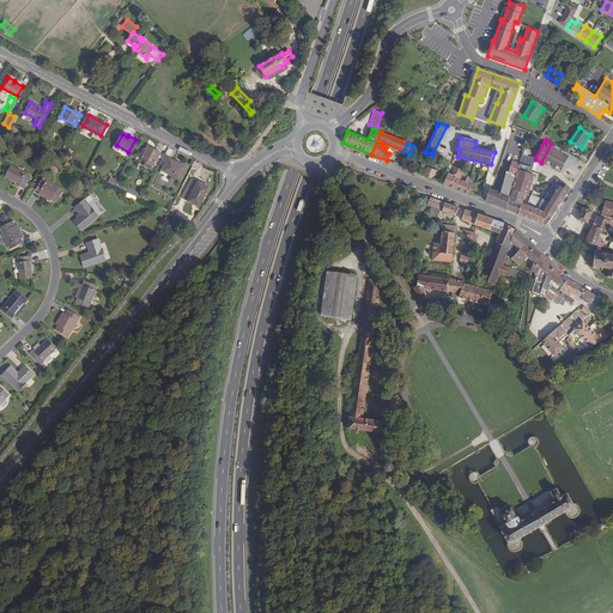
[(551,144),(541,163),(560,173),(563,169),(564,170),(576,158),(551,144)]
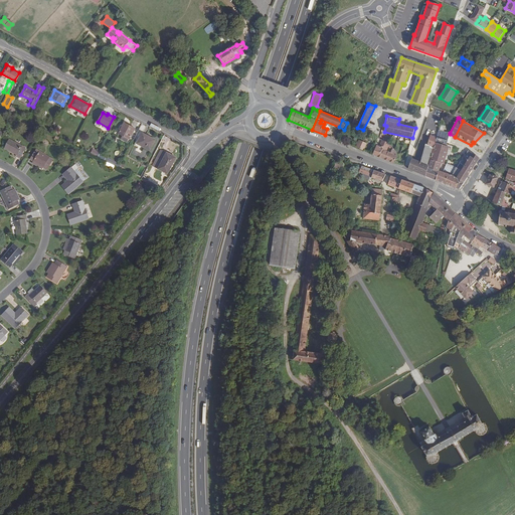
[(130,139),(136,129),(124,123),(119,133),(123,136),(122,139),(127,142),(129,139),(130,139)]
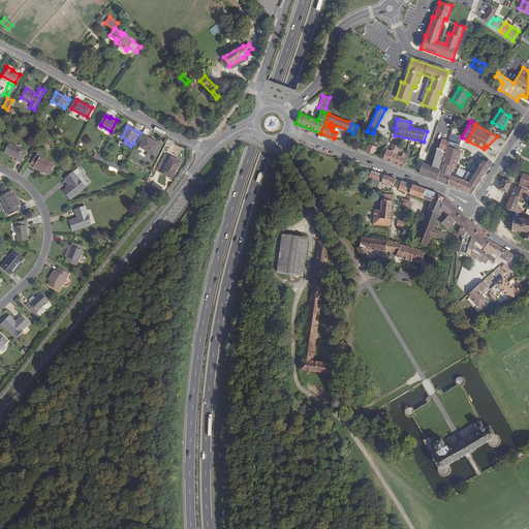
[(448,142),(447,141),(449,134),(444,132),(439,149),(437,148),(433,162),(427,159),(425,159),(419,174),(437,181),(442,163),(447,147),(448,142)]
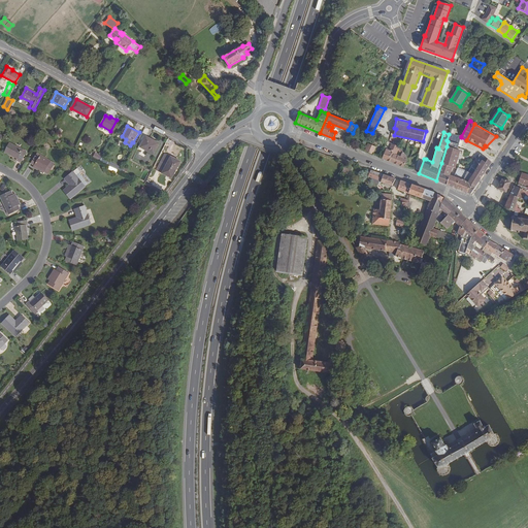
[(461,136),(455,134),(453,134),(451,142),(449,147),(457,150),(460,141),(461,137),(461,136)]
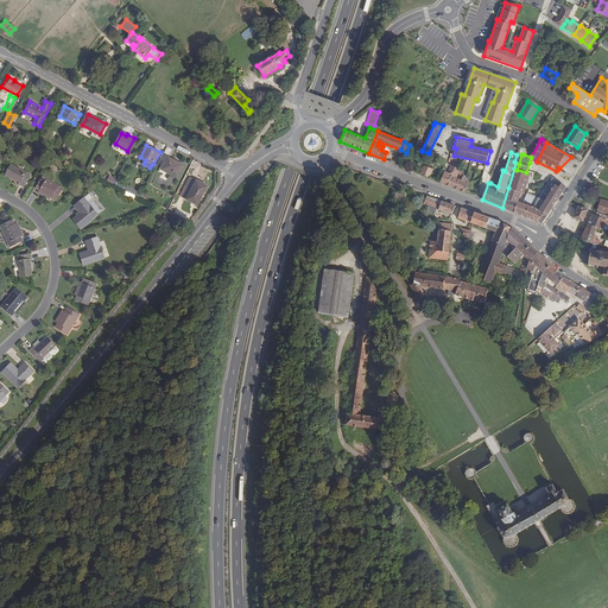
[(177,177),(184,165),(169,157),(162,169),(177,177)]
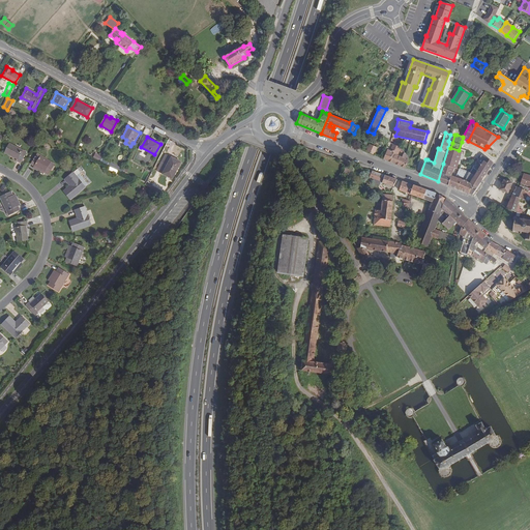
[(391,143),(389,142),(386,148),(387,149),(383,158),(406,168),(409,160),(408,159),(408,156),(401,147),(391,143)]
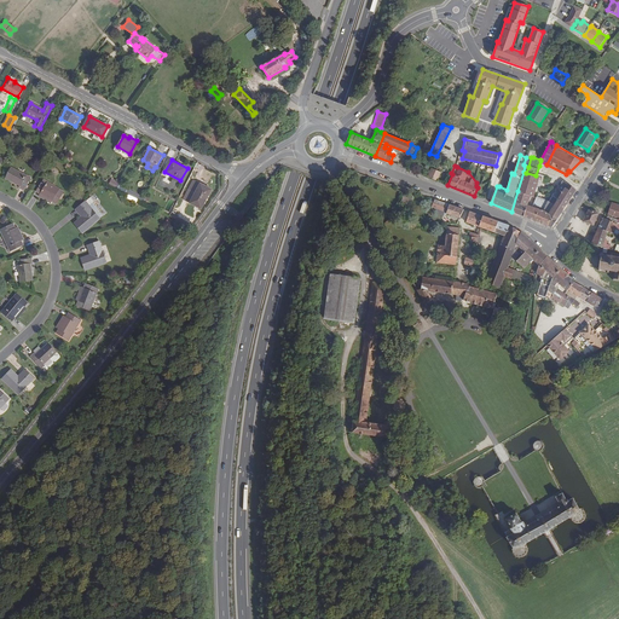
[(24,190),(30,178),(11,167),(6,178),(22,186),(21,187),(24,190)]
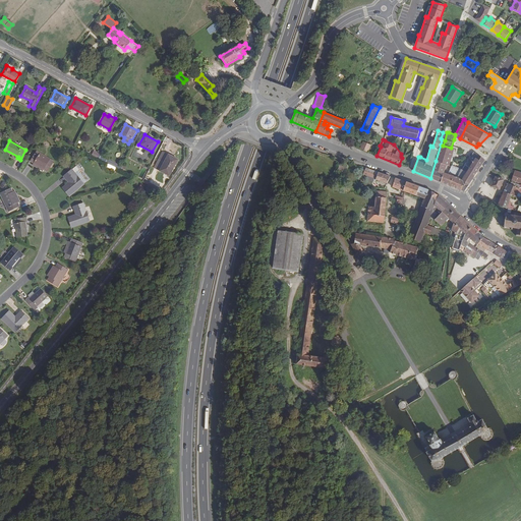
[(370,146),(362,141),(359,149),(367,153),(370,146)]
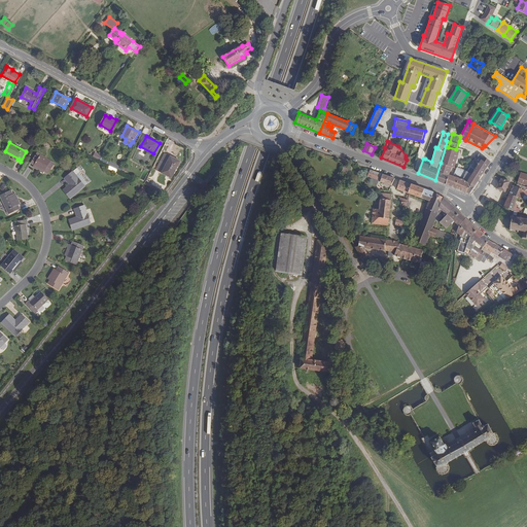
[(452,167),(454,168),(459,153),(460,150),(456,149),(448,147),(446,146),(441,163),(443,164),(452,167)]
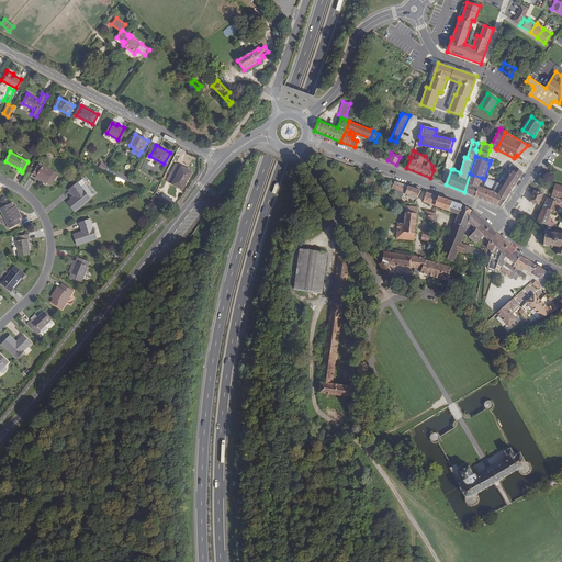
[(40,163),(33,173),(36,176),(47,182),(52,184),(58,175),(40,163)]
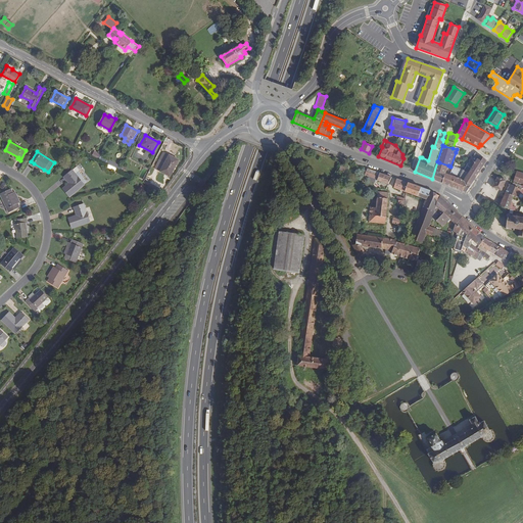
[(163,152),(159,160),(175,169),(179,160),(163,152)]
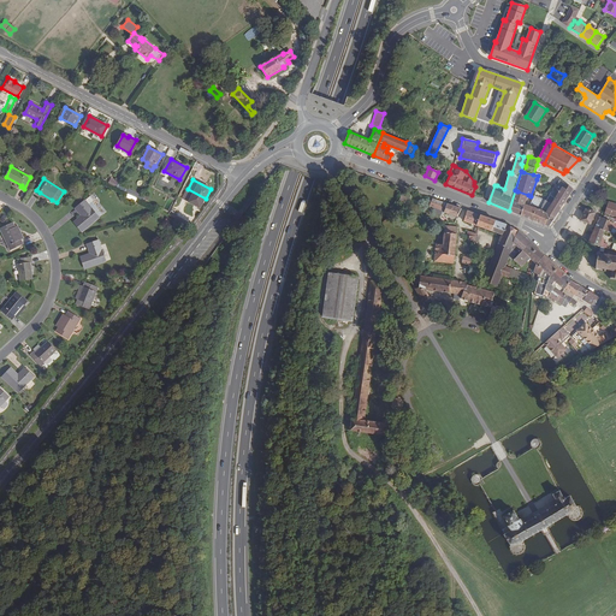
[(574,189),(560,179),(558,182),(546,200),(545,201),(534,196),(529,207),(525,205),(523,207),(525,207),(521,215),(549,226),(574,189)]
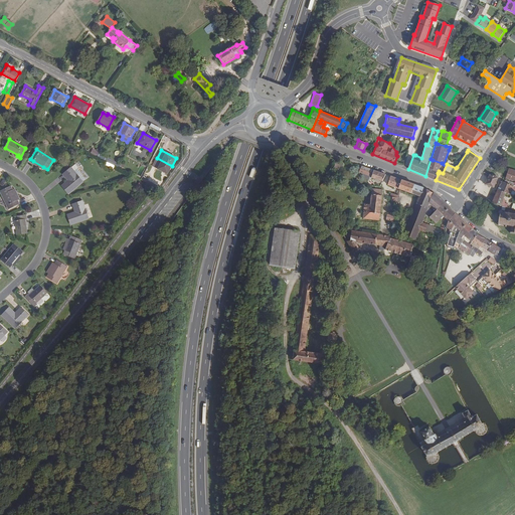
[(97,156),(120,168),(121,165),(99,153),(97,156)]
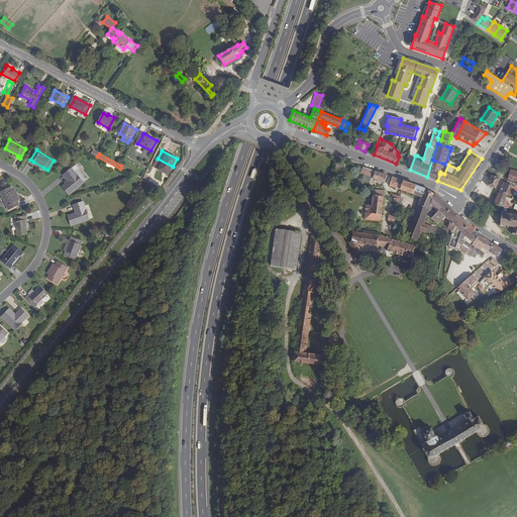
[(169,174),(173,167),(158,159),(153,166),(160,169),(160,170),(169,174)]
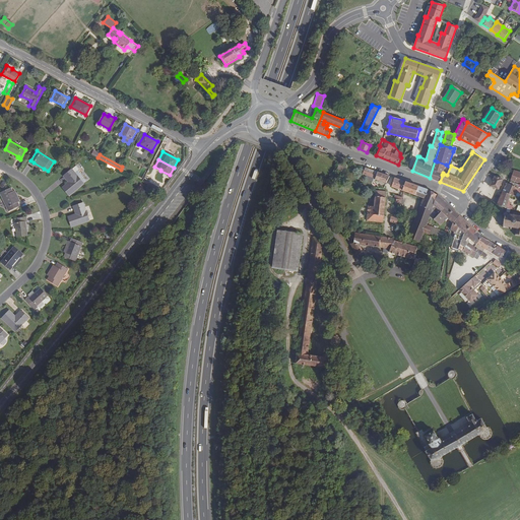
[(442,175),(434,171),(437,161),(435,160),(430,178),(440,182),(443,175),(442,175)]
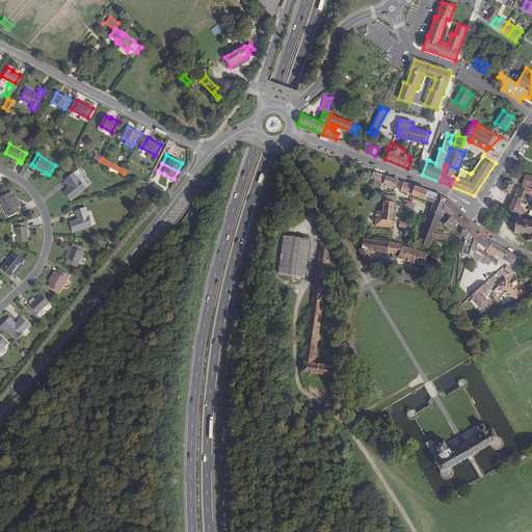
[(452,179),(453,177),(456,168),(447,165),(444,175),(452,179)]
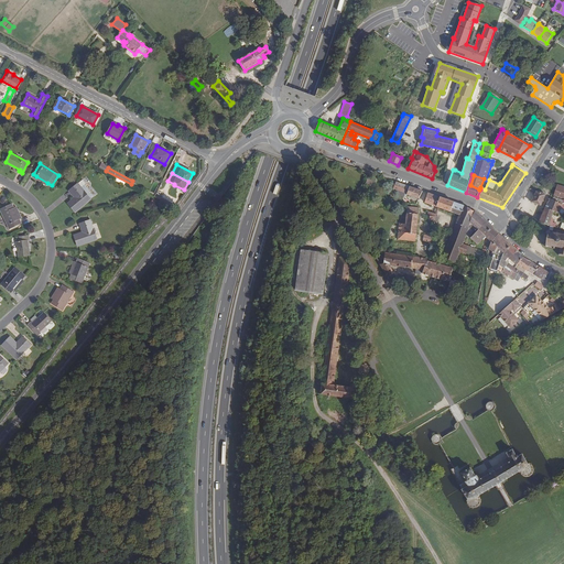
[(46,185),(47,183),(36,176),(35,179),(46,185)]
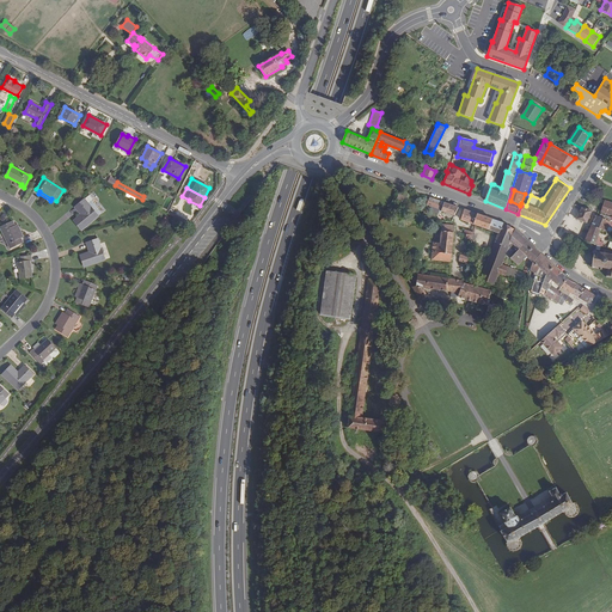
[(90,195),(85,199),(91,207),(98,215),(102,213),(92,200),(93,199),(90,195)]
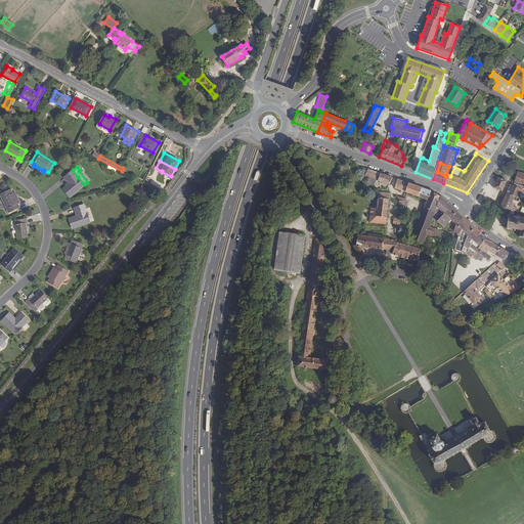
[(389,184),(393,178),(367,169),(363,179),(378,183),(379,181),(389,184)]
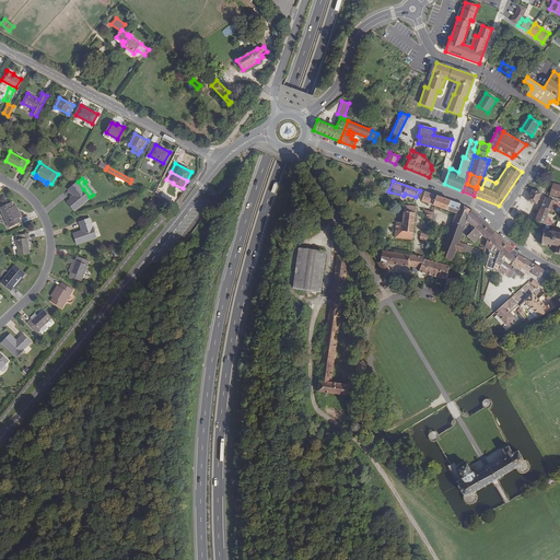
[(68,201),(76,210),(91,198),(83,189),(78,182),(69,189),(74,196),(68,201)]
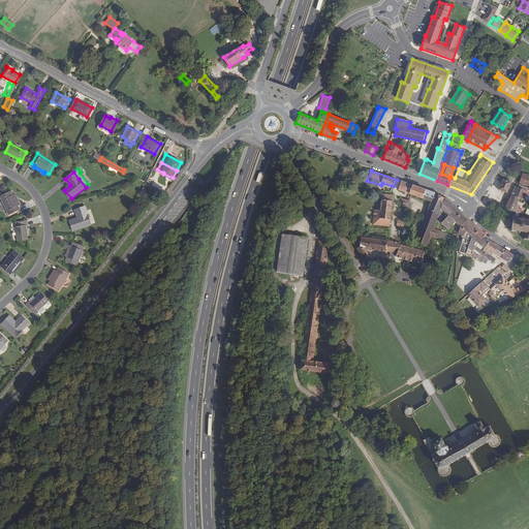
[(528,178),(522,176),(519,184),(528,186),(528,178)]
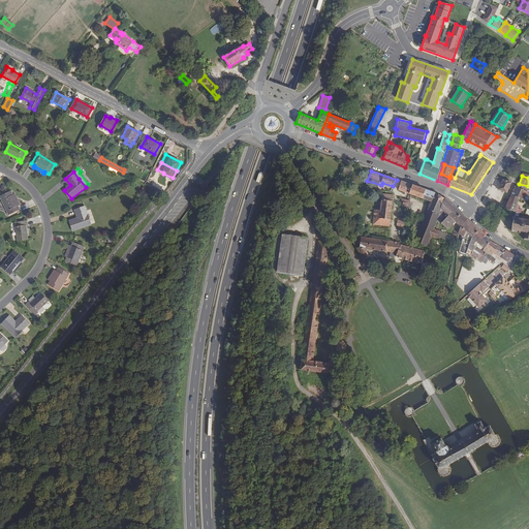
[(502,181),(498,190),(507,193),(512,182),(507,181),(504,180),(504,179),(502,179),(501,180),(502,181)]
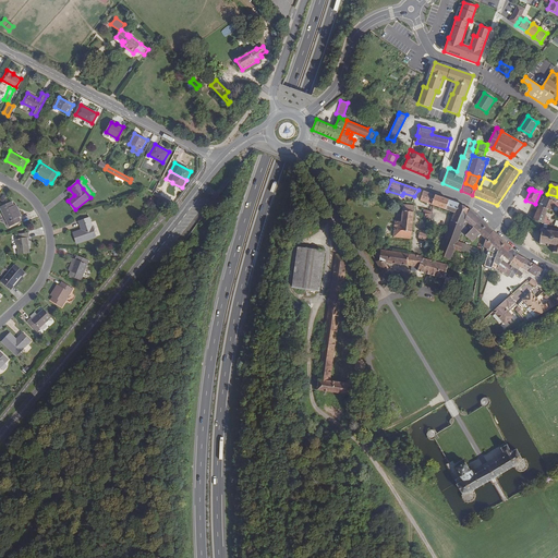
[(432,204),(435,195),(424,192),(421,201),(432,204)]
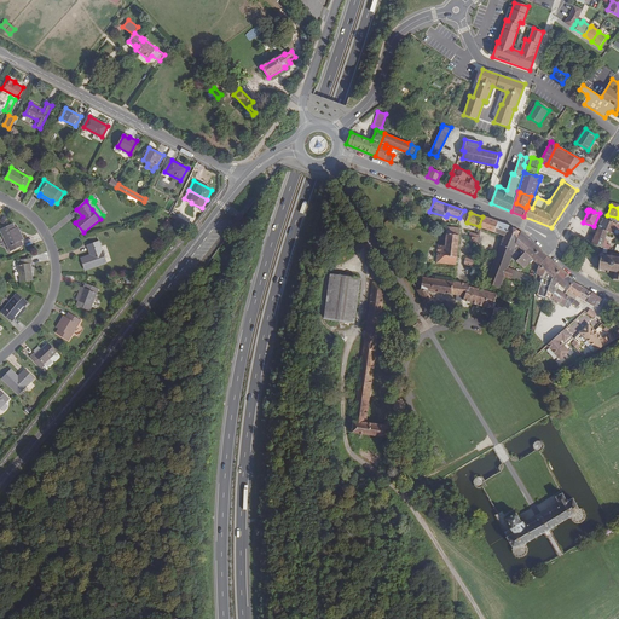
[(495,232),(498,223),(482,217),(479,226),(495,232)]
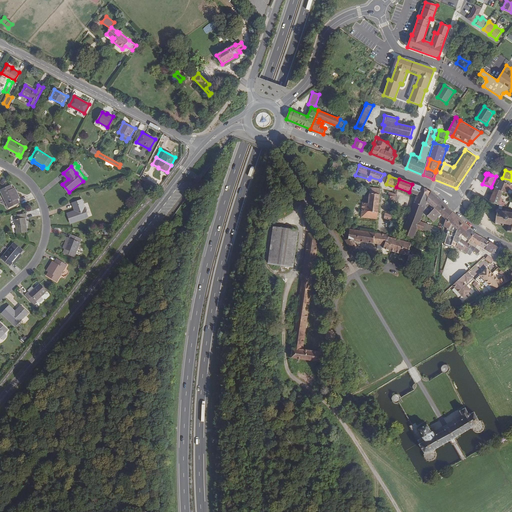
[(511,182),(502,179),(501,181),(499,180),(489,202),(498,205),(501,195),(507,197),(508,194),(507,193),(509,188),(511,189),(511,182)]
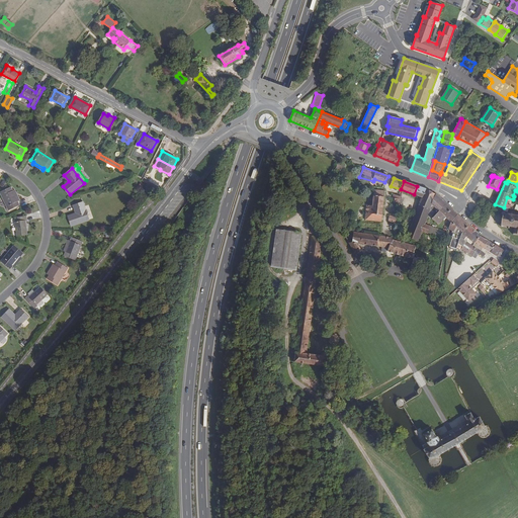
[(423,197),(426,189),(417,186),(414,194),(423,197)]
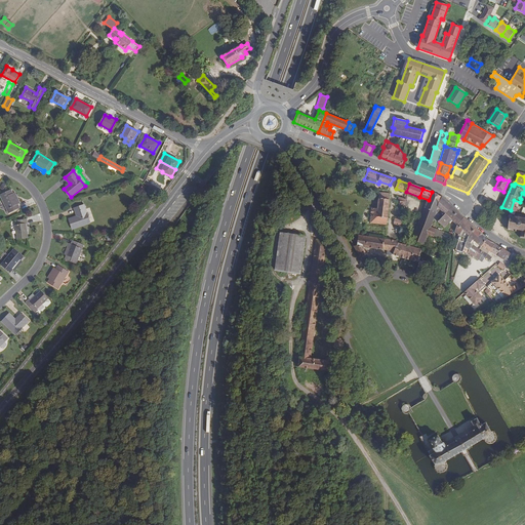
[(19,207),(18,204),(13,194),(11,190),(1,195),(8,212),(19,207)]
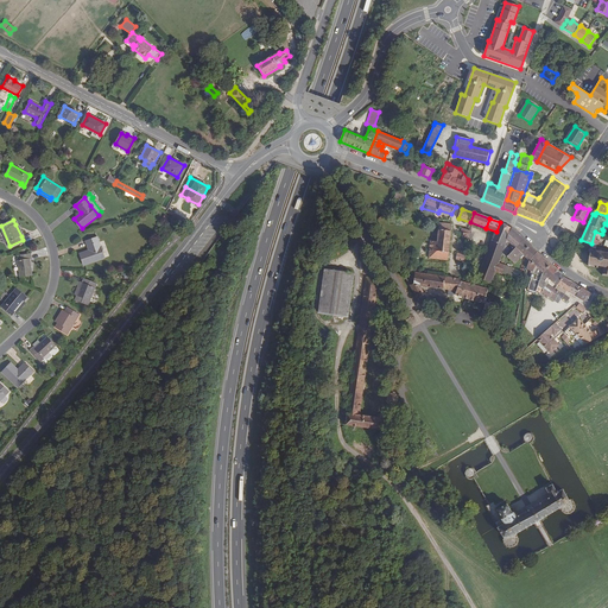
[(429,257),(448,259),(451,223),(439,222),(437,240),(431,240),(429,257)]
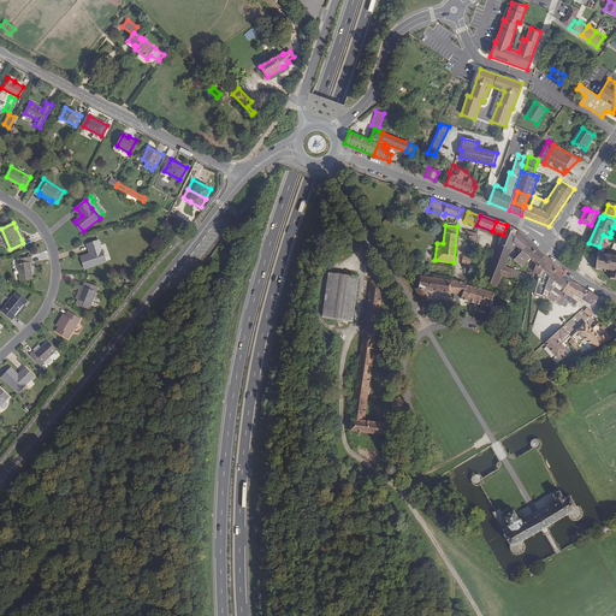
[(507,261),(514,243),(519,232),(511,226),(507,225),(503,235),(502,236),(484,282),(497,286),(502,276),(505,267),(507,261)]
